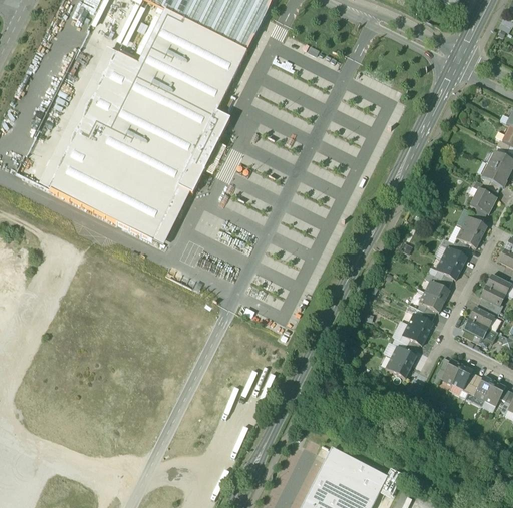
[(120,50),(51,188),(152,238),(179,184),(193,191),(230,117),(216,110),(272,0),(161,0),(133,56),(120,50)]
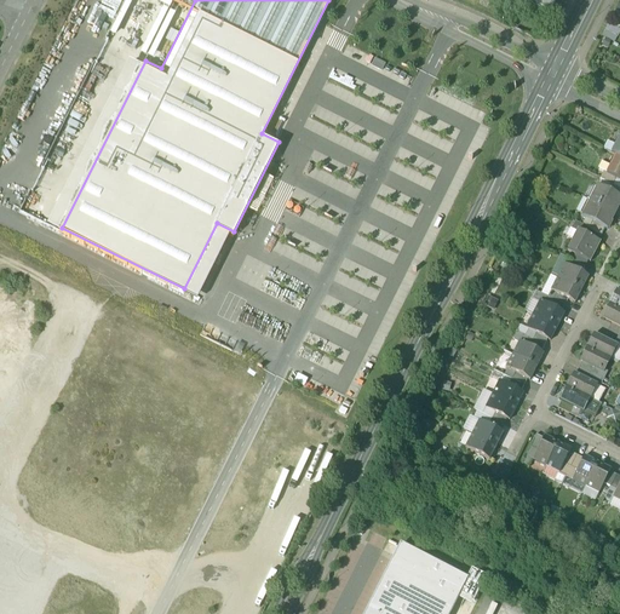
[(529,0),(537,0),(534,3),(549,10),(554,0),(529,0)]
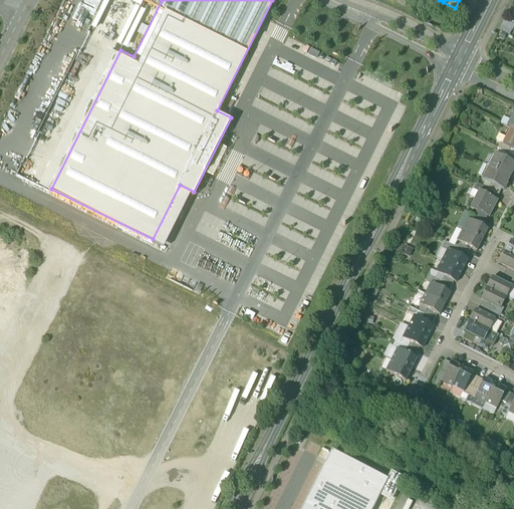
[(510,30),(513,21),(513,19),(504,15),(499,25),(510,30)]
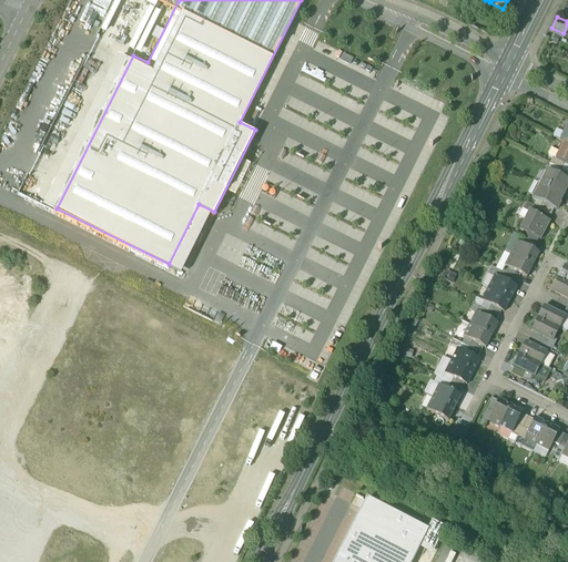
[(550,37),(557,39),(560,32),(554,30),(550,37)]
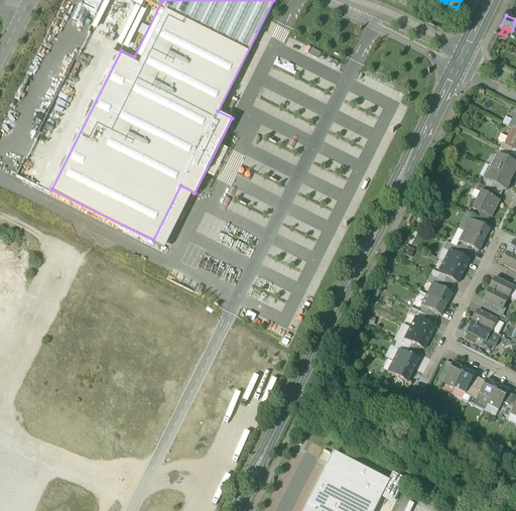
[(515,127),(512,125),(505,139),(504,140),(513,145),(515,146),(515,127)]
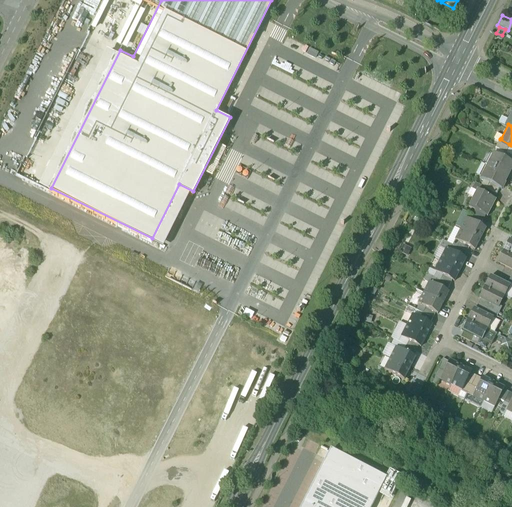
[(501,138),(499,137),(495,144),(504,148),(506,149),(509,144),(500,139),(501,138)]
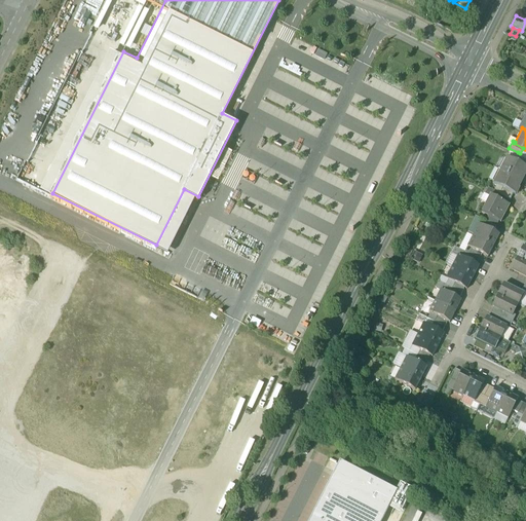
[(525,156),(520,153),(518,152),(515,158),(525,163),(525,156)]
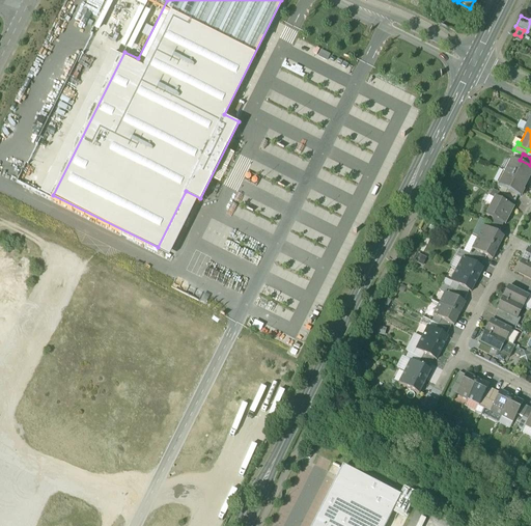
[(530,165),(520,160),(512,156),(505,168),(527,178),(530,169),(530,165)]
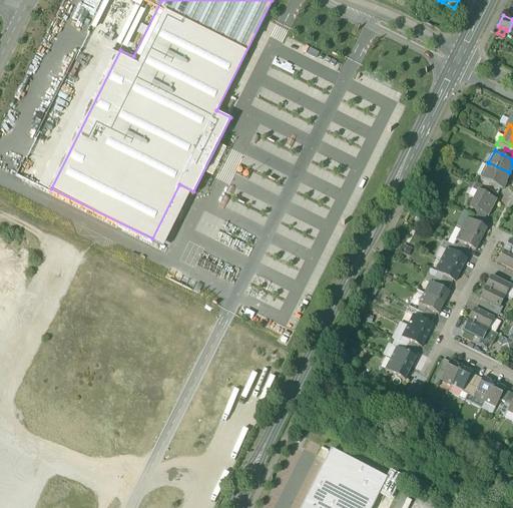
[(509,172),(488,162),(482,174),(490,178),(500,184),(502,185),(509,172)]
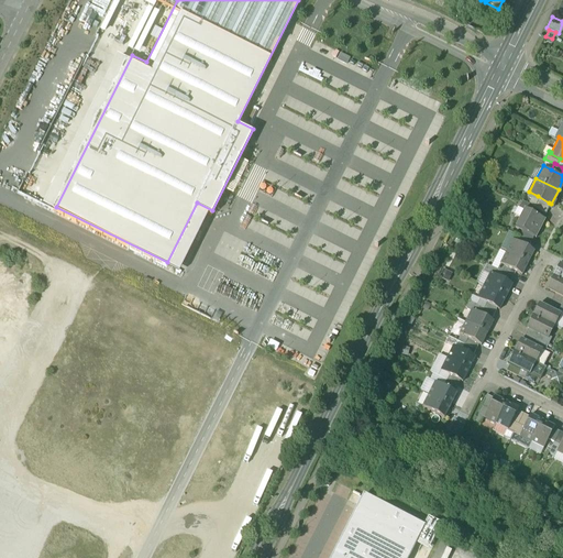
[(534,203),(522,196),(519,203),(525,206),(525,205),(531,208),(534,203)]
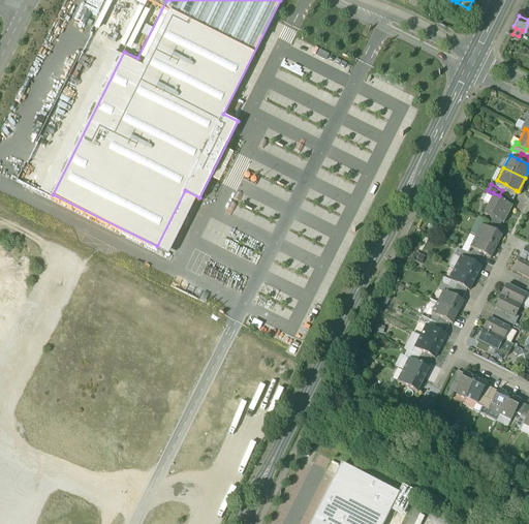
[(516,190),(505,184),(502,190),(514,195),(516,190)]
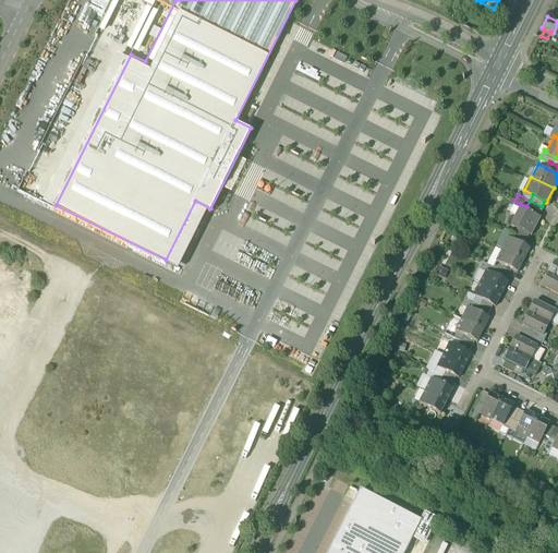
[(526,206),(520,203),(520,204),(511,220),(532,230),(540,214),(526,206)]
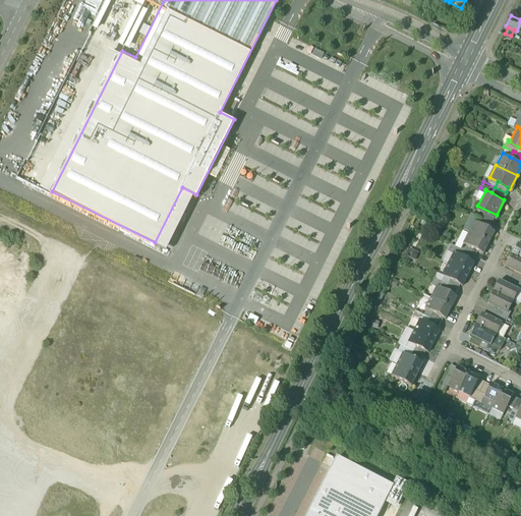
[(491,220),(481,215),(478,220),(488,225),(491,220)]
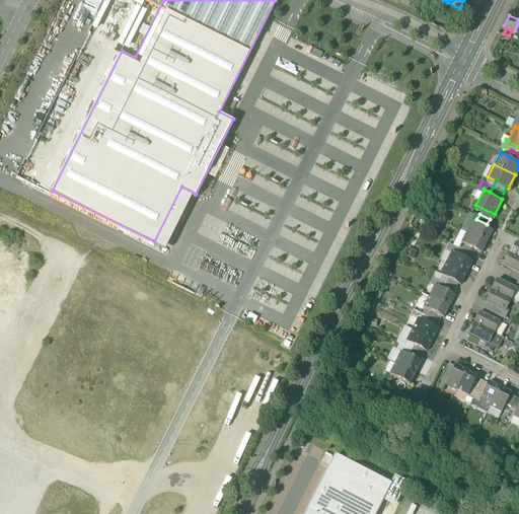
[(476,219),(472,217),(467,228),(487,238),(493,227),(476,219)]
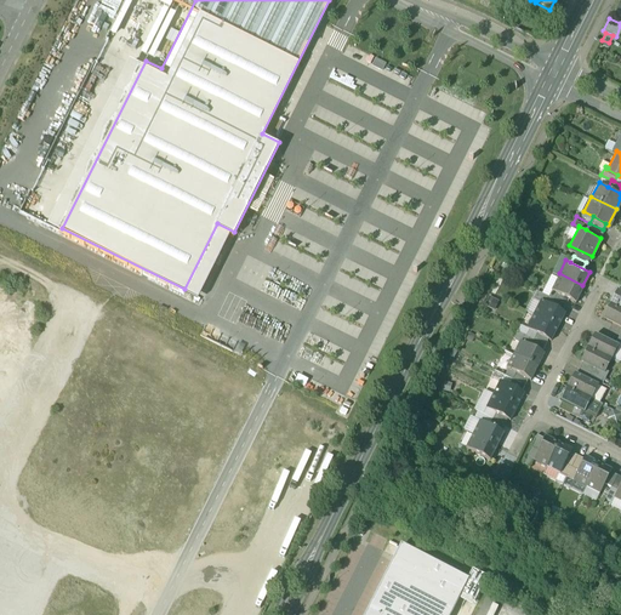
[(582,285),(559,273),(552,286),(557,289),(569,295),(575,299),(582,285)]
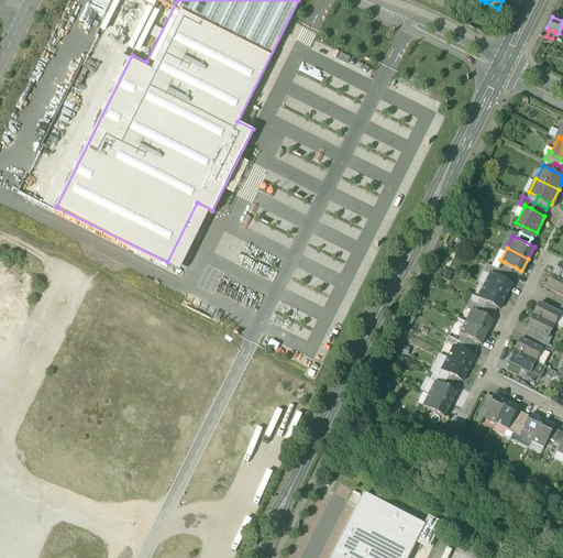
[(498,266),(486,260),(483,266),(490,270),(499,274),(501,269),(498,266)]
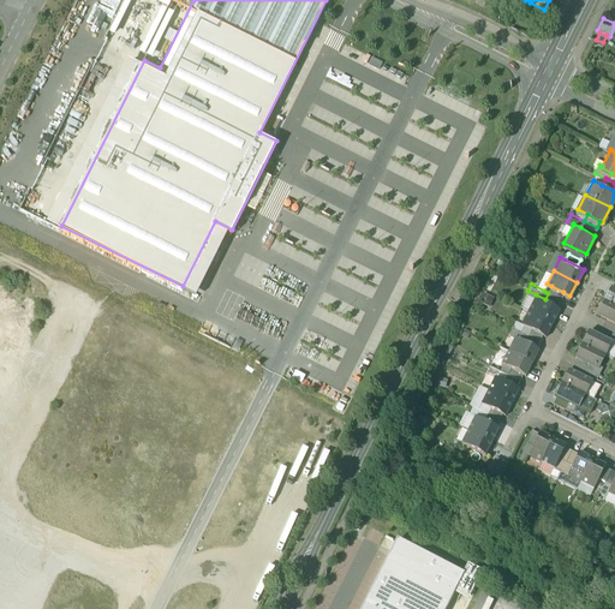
[(614,285),(613,284),(611,284),(604,297),(614,302),(614,285)]
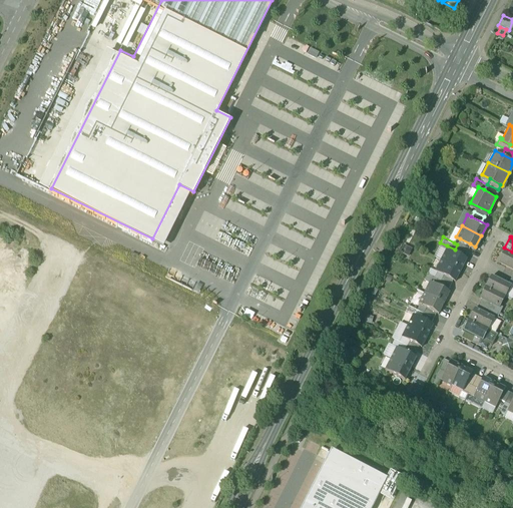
[(470,243),(460,238),(457,244),(467,249),(470,243)]
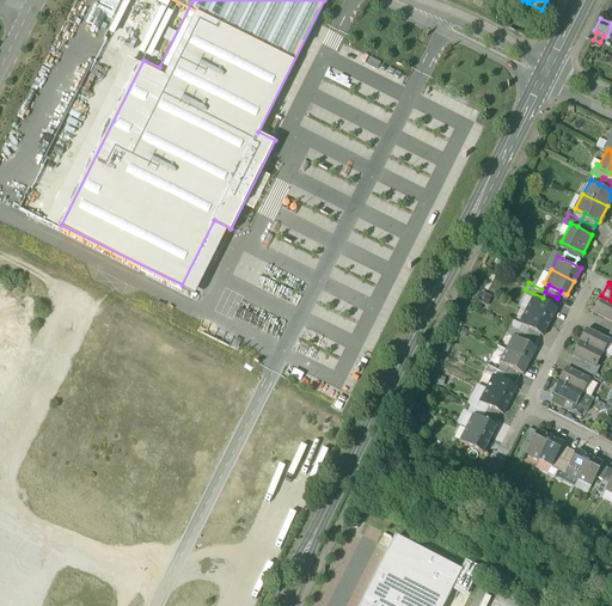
[(557,298),(545,292),(543,298),(555,304),(557,298)]
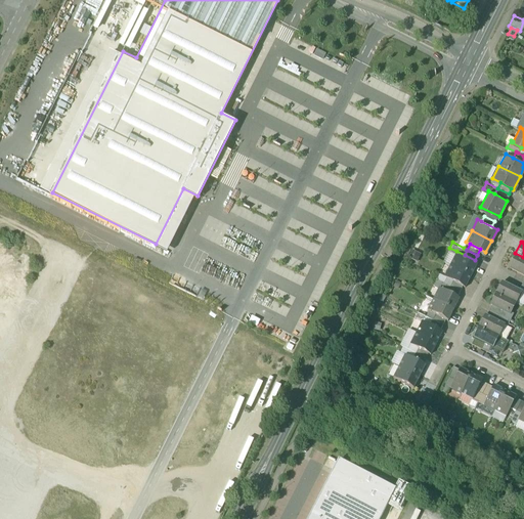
[(465,255),(456,251),(450,262),(471,272),(477,261),(465,255)]
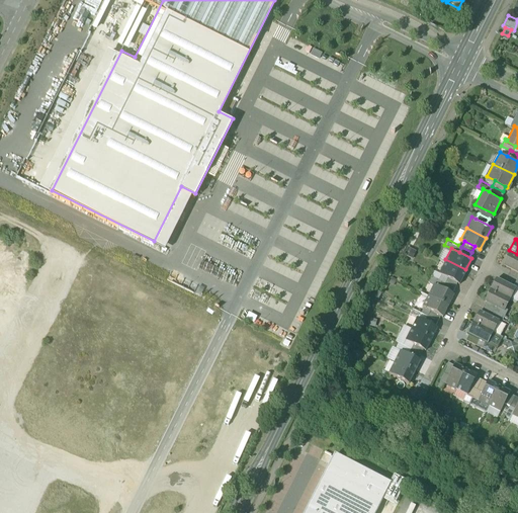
[(517,254),(509,250),(504,261),(517,268),(517,254)]
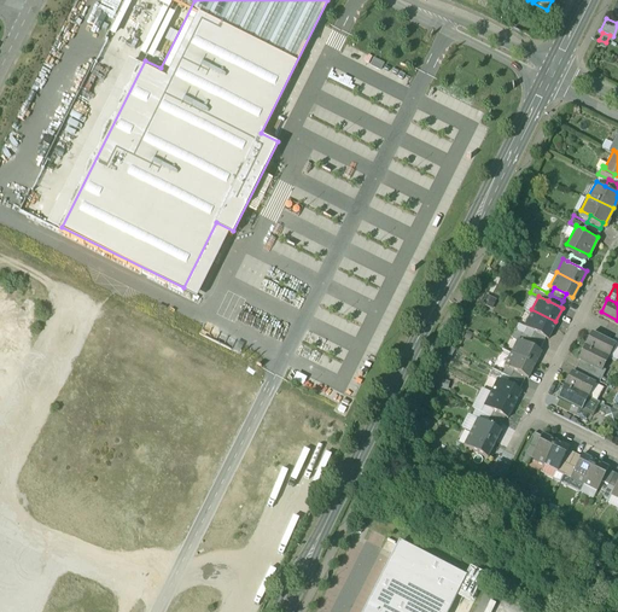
[(555,321),(531,309),(525,322),(534,327),(546,333),(548,334),(555,321)]
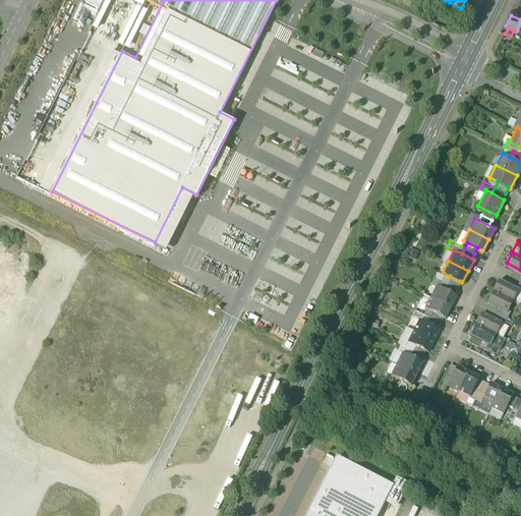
[(442,278),(433,275),(430,280),(437,283),(439,284),(442,278)]
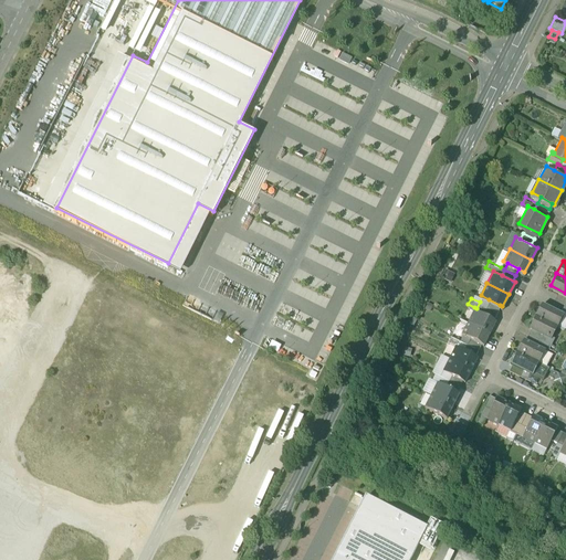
[(500,305),(489,299),(486,305),(496,310),(500,305)]
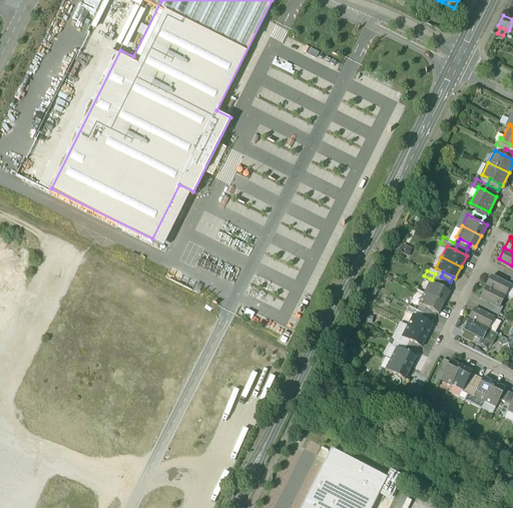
[(511,283),(491,273),(486,284),(505,294),(511,283)]
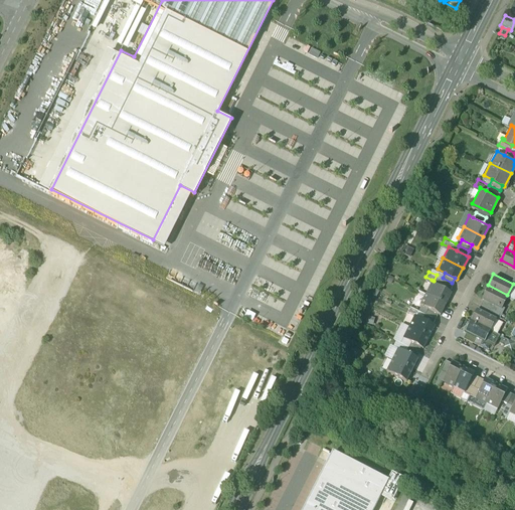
[(437,275),(434,281),(440,284),(443,278),(437,275)]
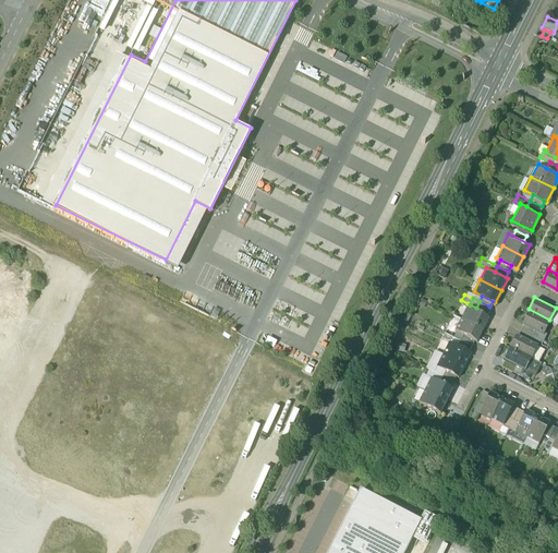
[(489,307),(480,301),(476,308),(487,313),(489,307)]
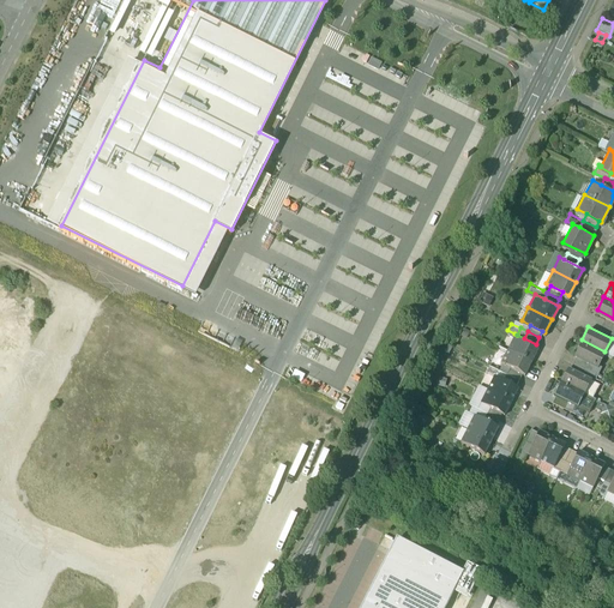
[(517,335),(515,333),(507,347),(531,359),(539,345),(524,338),(517,335)]
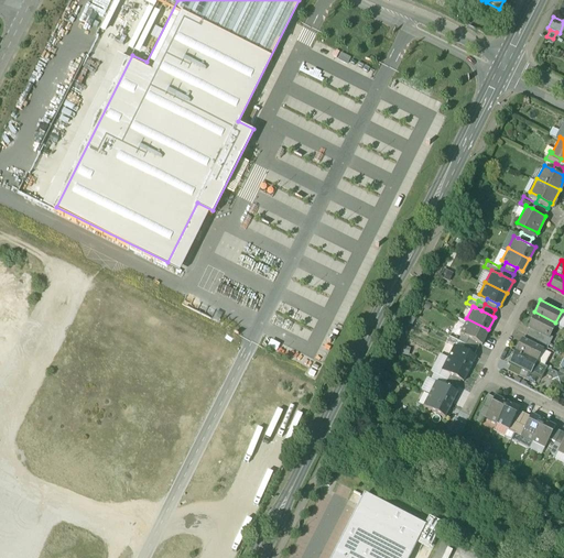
[(555,323),(534,312),(528,324),(530,325),(540,330),(549,335),(550,334),(555,323)]
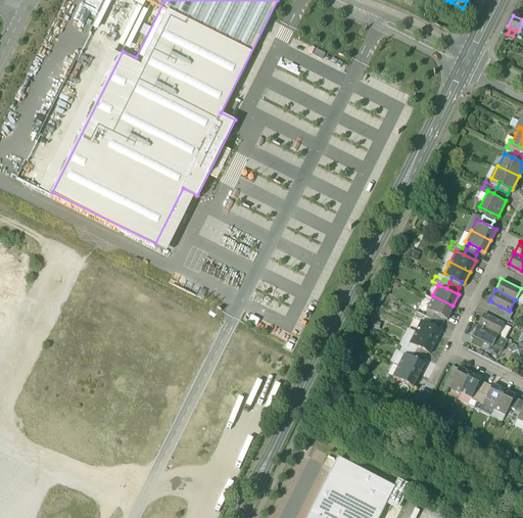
[(453,305),(432,295),(427,307),(428,308),(434,311),(444,316),(447,317),(453,305)]
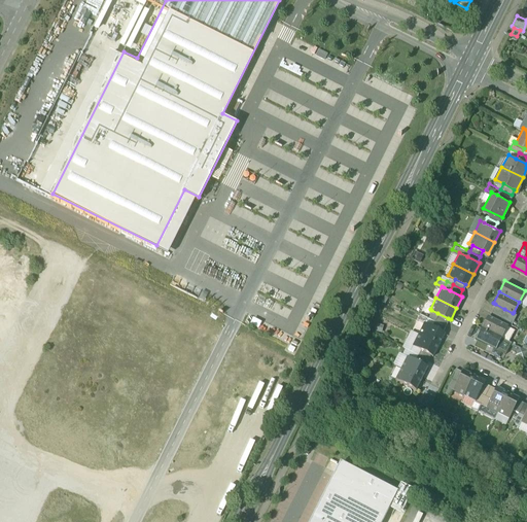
[(504,309),(495,304),(492,309),(502,314),(504,309)]
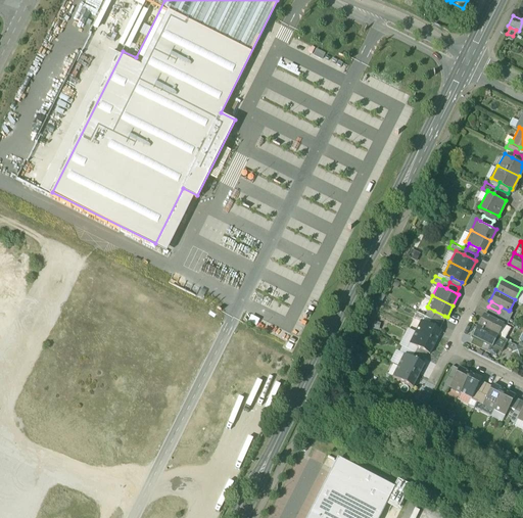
[(498,312),(488,307),(485,312),(495,317),(498,312)]
